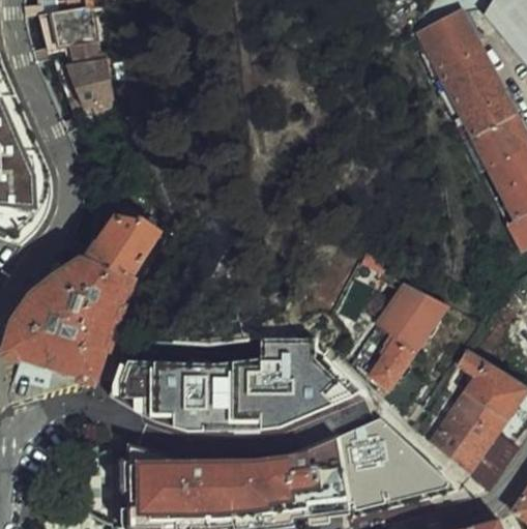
[(56,0),(57,8),(66,7),(65,0),(56,0)]
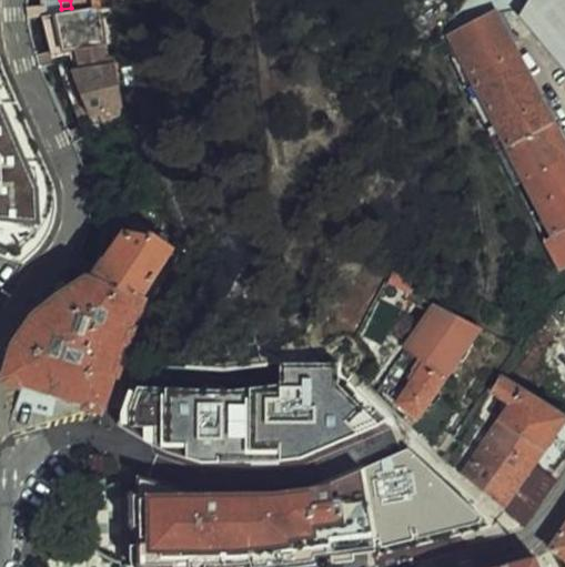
[(551,235),(564,226),(564,153),(564,154),(493,13),(511,9),(520,13),(562,63),(564,67),(564,0),(464,0),(443,29),(493,121),(483,127),(513,183),(523,179),(551,235)]
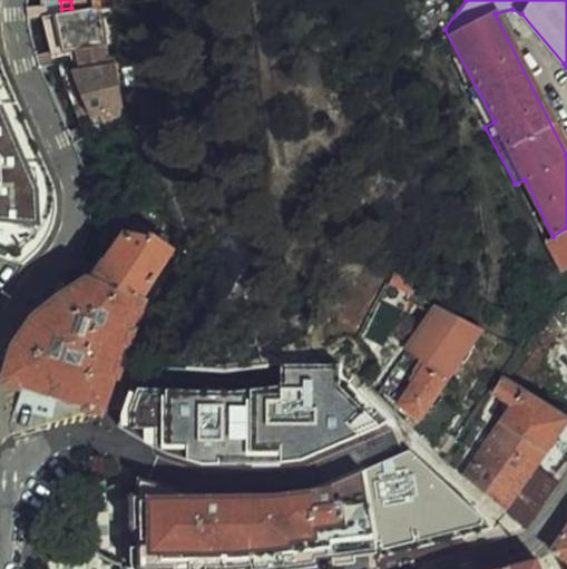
[(105,55),(98,5),(90,6),(71,8),(61,9),(40,12),(51,49),(68,47),(71,60),(105,55)]
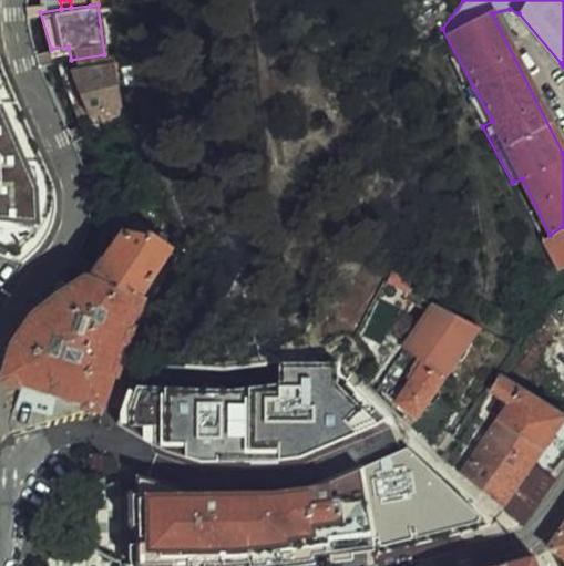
[(0,253),(23,258),(45,228),(51,178),(0,55),(0,253)]
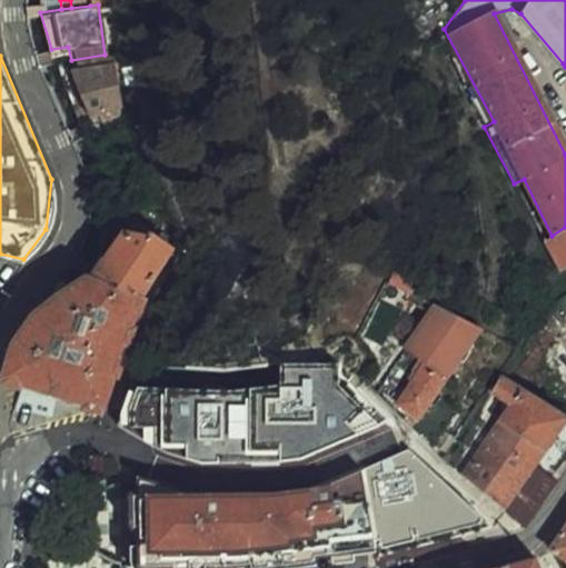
[(106,61),(70,67),(90,117),(93,116),(96,121),(110,116),(108,110),(119,106),(106,61)]
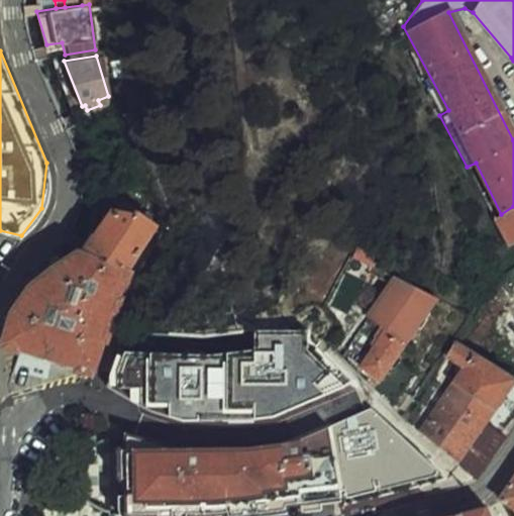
[(90,236),(79,248),(128,268),(158,228),(142,219),(144,212),(129,205),(124,215),(109,209),(90,236)]
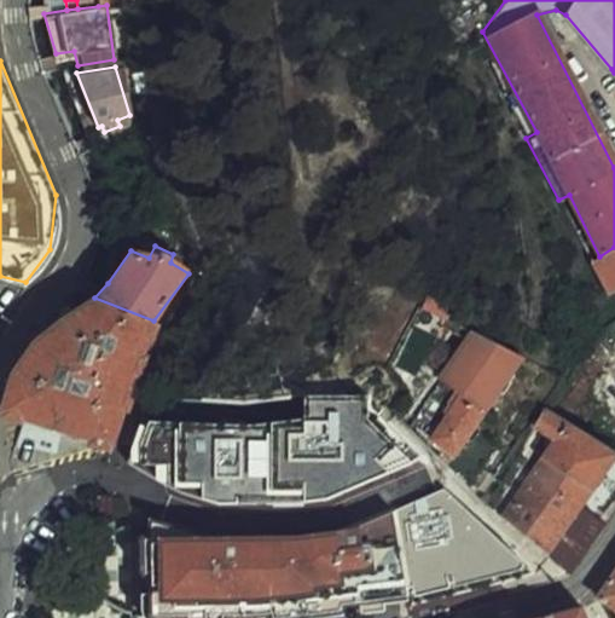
[(614,247),(599,256),(590,261),(605,290),(614,284),(614,247)]
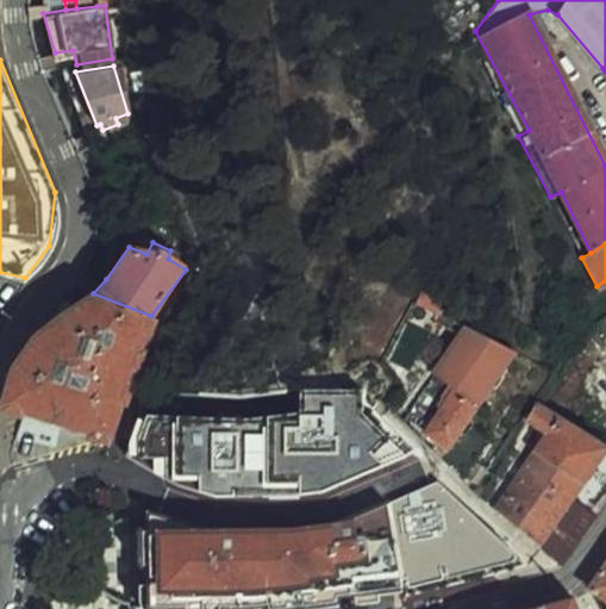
[(137,372),(157,317),(151,316),(93,293),(22,366),(4,405),(108,436),(132,371),(137,372)]
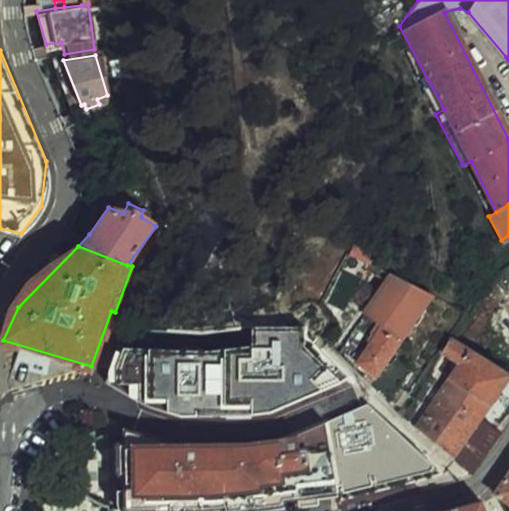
[(508,263),(508,264),(503,267),(499,272),(496,276),(500,279),(508,279),(508,263)]
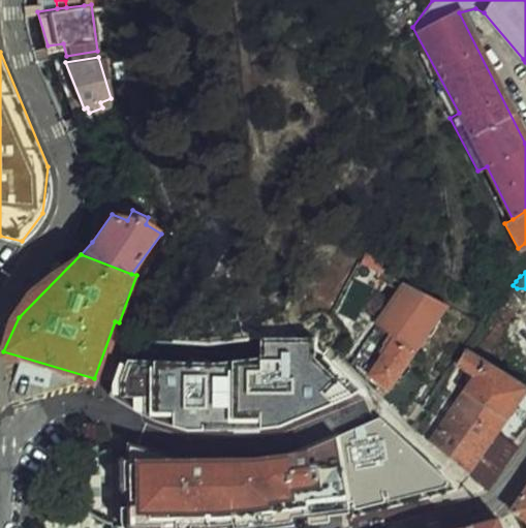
[(389,332),(412,350),(445,305),(401,280),(375,322),(389,332)]
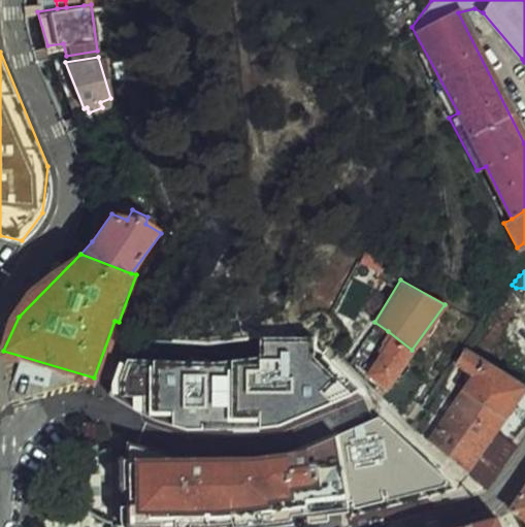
[(495,304),(466,348),(524,386),(524,288),(516,288),(512,285),(502,295),(495,304)]
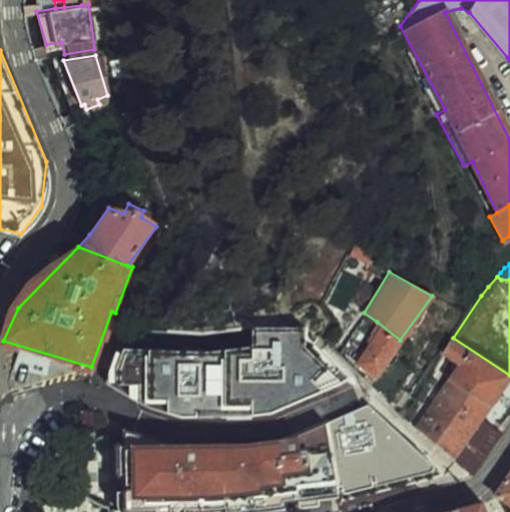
[(376,375),(400,340),(377,322),(370,333),(375,336),(358,362),(376,375)]
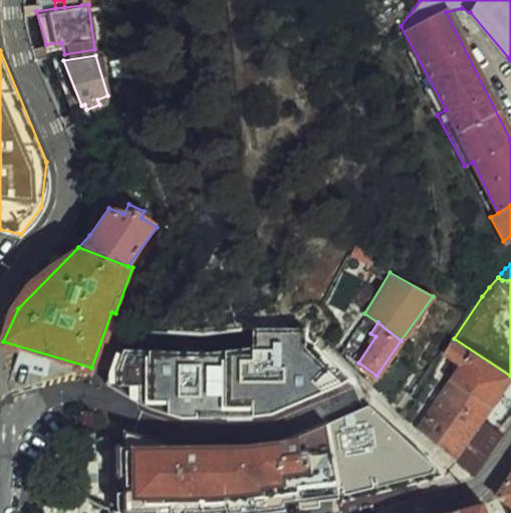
[(197,352),(121,349),(107,382),(185,417),(274,414),(351,385),(305,347),(305,328),(255,325),(250,349),(197,352)]
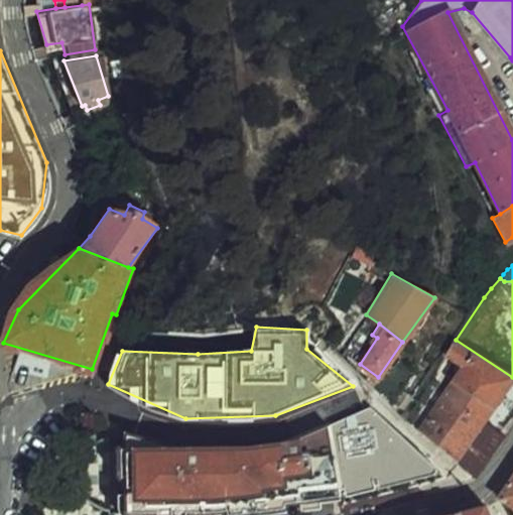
[(450,343),(429,379),(437,386),(454,362),(462,367),(451,382),(490,407),(512,377),(456,340),(454,344),(450,343)]
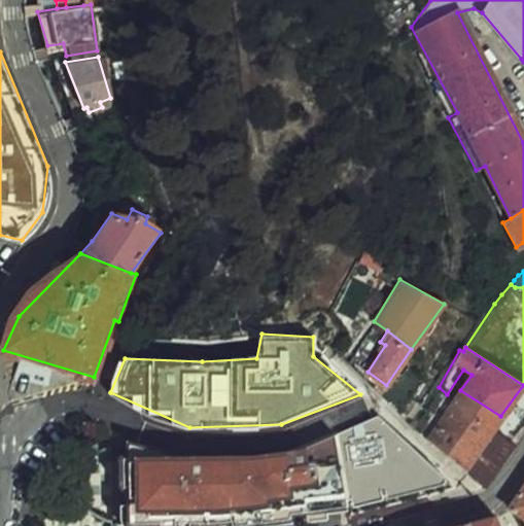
[(427,441),(483,485),(490,479),(497,474),(502,467),(517,446),(492,428),(500,416),(460,390),(427,441)]
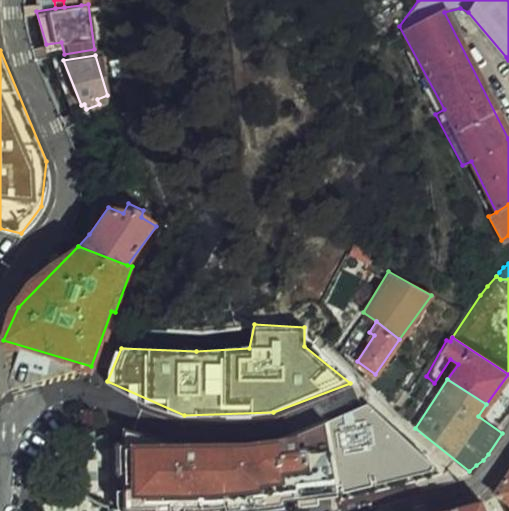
[(364,410),(325,425),(334,476),(391,462),(384,432),(364,410)]
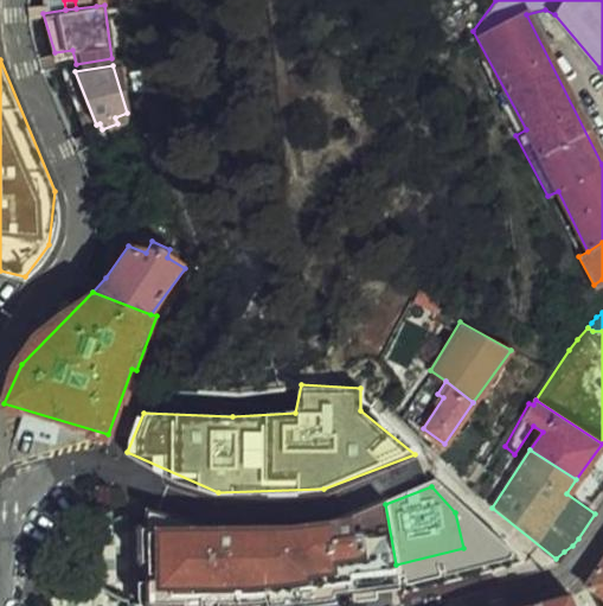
[(187,522),(173,518),(156,512),(142,509),(143,603),(248,601),(314,595),(399,582),(385,504),(384,499),(306,528),(286,530),(268,531),(252,531),(236,531),(219,529),(204,527),(187,522)]
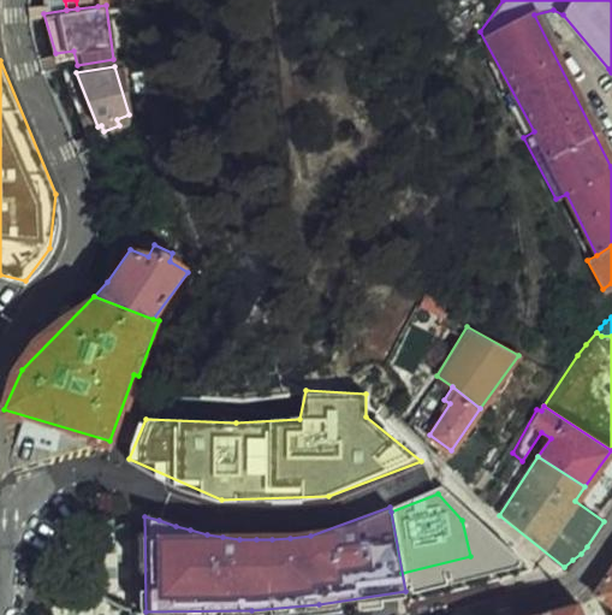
[(611,560),(589,592),(608,605),(611,613),(611,560)]
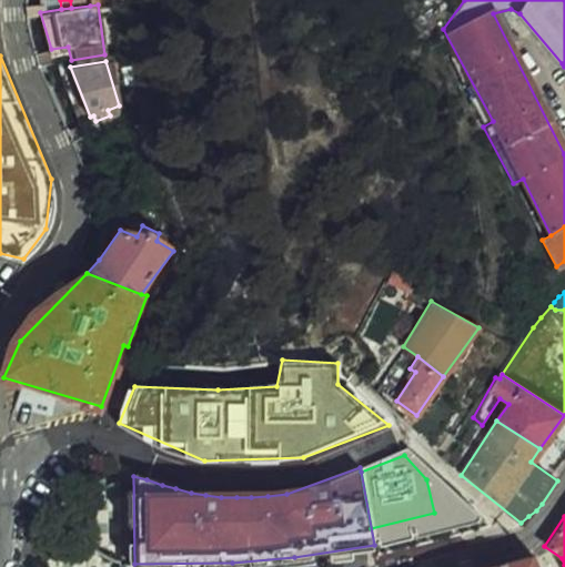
[(535,566),(532,556),(492,566),(535,566)]
